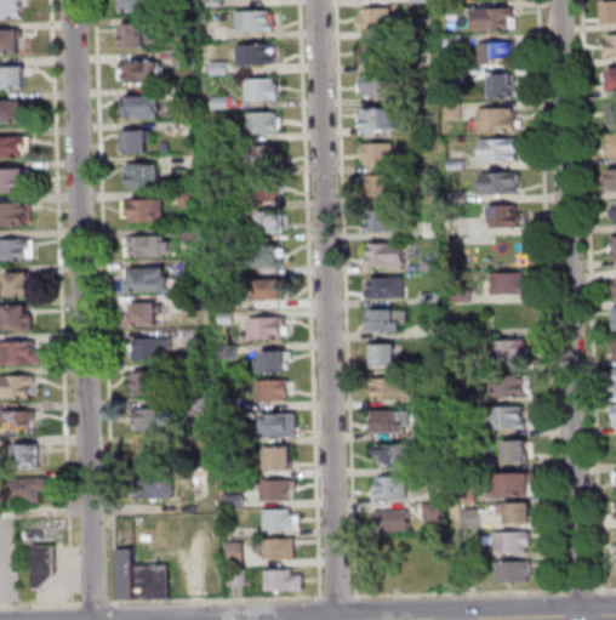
[(17,0),(18,18),(0,18),(0,0),(17,0)]
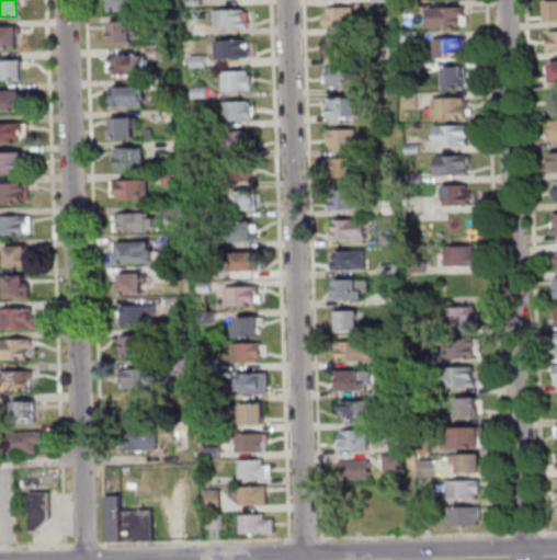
[(129,0),(129,9),(108,10),(108,0),(129,0)]
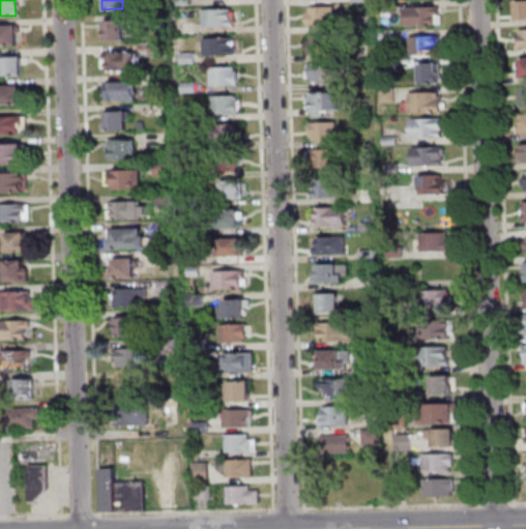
[(525,19),(514,20),(514,0),(525,0),(525,19)]
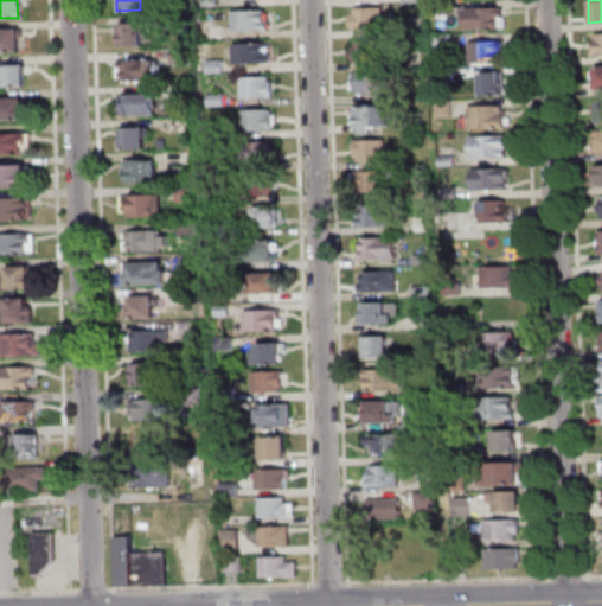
[(430,14),(429,2),(447,2),(447,14),(430,14)]
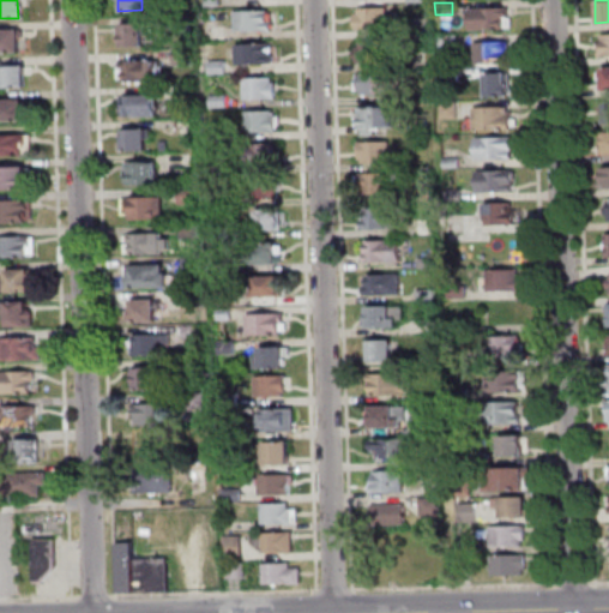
[(351,30),(351,13),(355,13),(355,8),(383,7),(383,29),(351,30)]
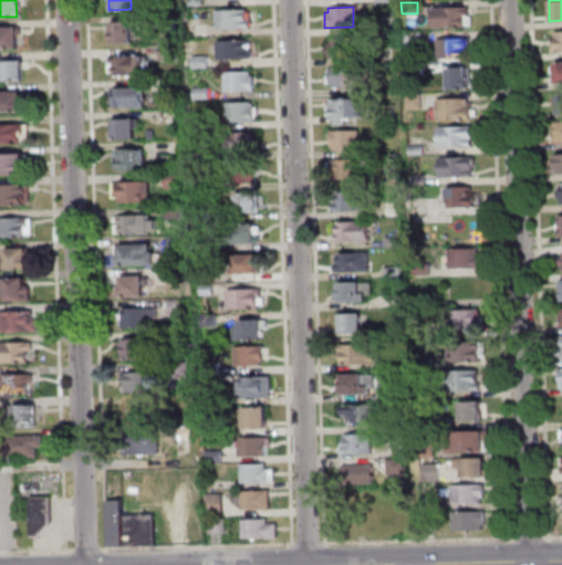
[(430,8),(465,7),(465,17),(468,17),(468,25),(430,27),(430,8)]
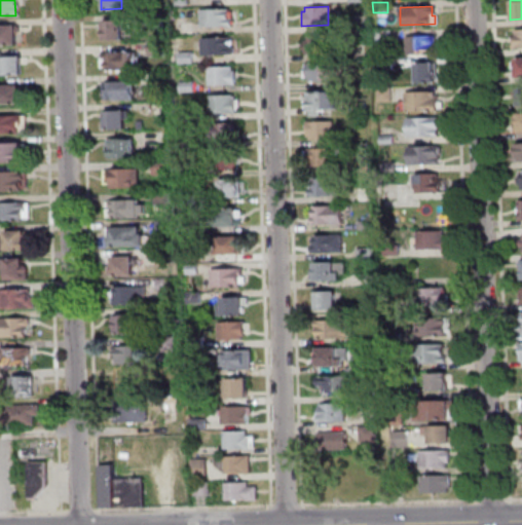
[(229,28),(198,28),(198,9),(228,9),(229,28)]
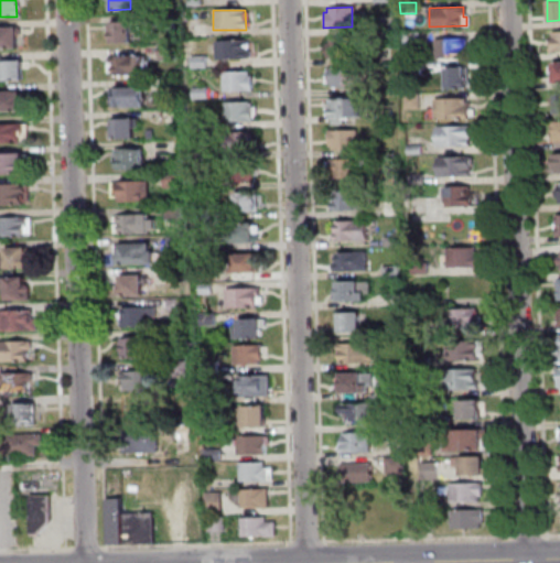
[(171,30),(157,31),(157,14),(171,14),(171,30)]
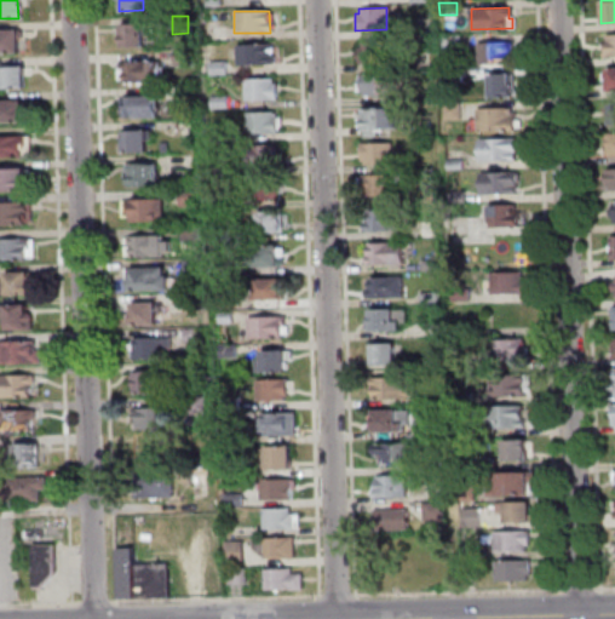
[(139,46),(119,47),(119,26),(139,24),(139,46)]
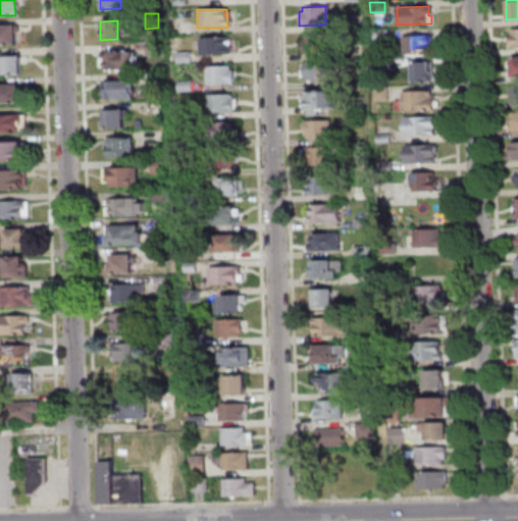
[(187,32),(173,34),(172,23),(186,22),(187,32)]
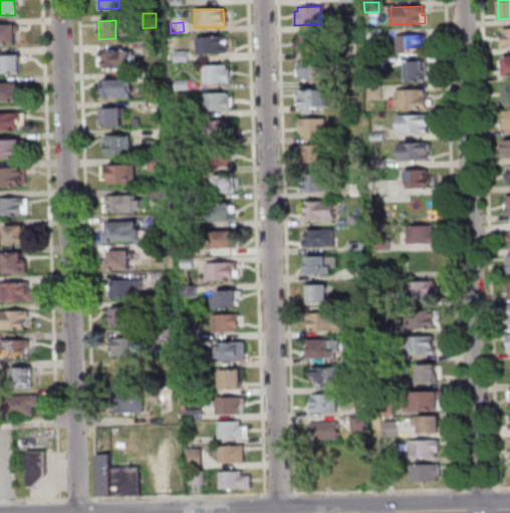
[(0,24),(14,24),(15,43),(0,43),(0,24)]
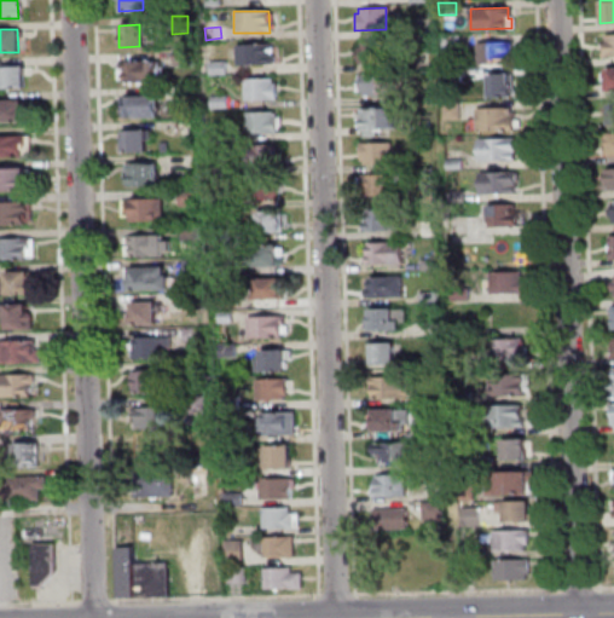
[(603,34),(613,33),(613,55),(603,56),(603,34)]
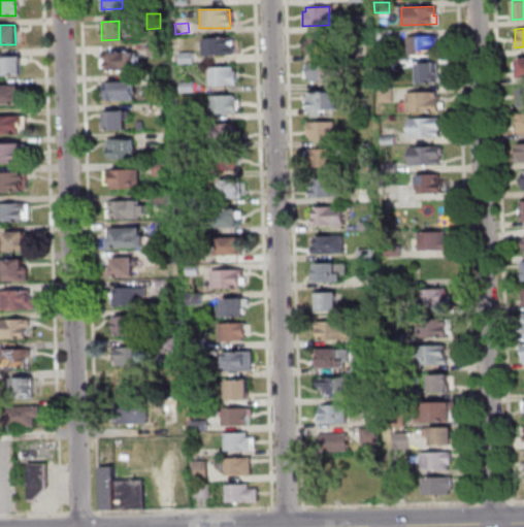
[(390,41),(375,42),(375,31),(390,31),(390,41)]
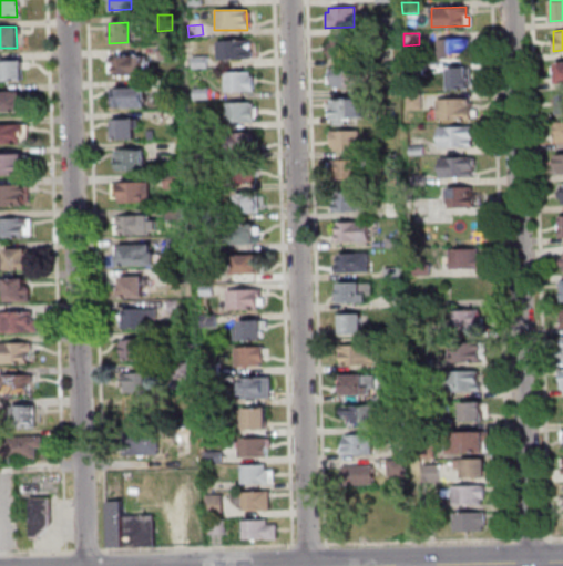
[(355,58),(326,59),(326,44),(329,44),(329,39),(354,39),(355,58)]
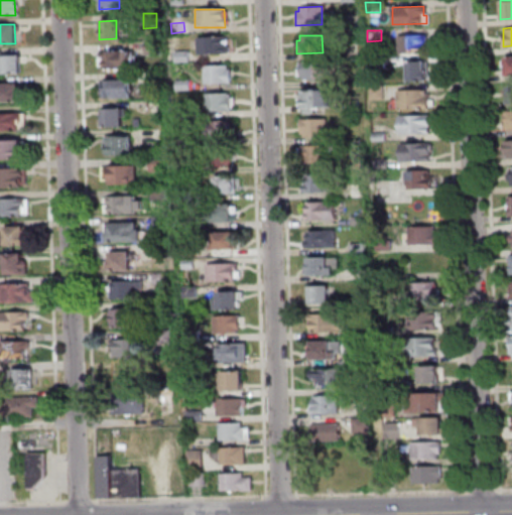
[(422,35),(423,53),(396,53),(395,35),(422,35)]
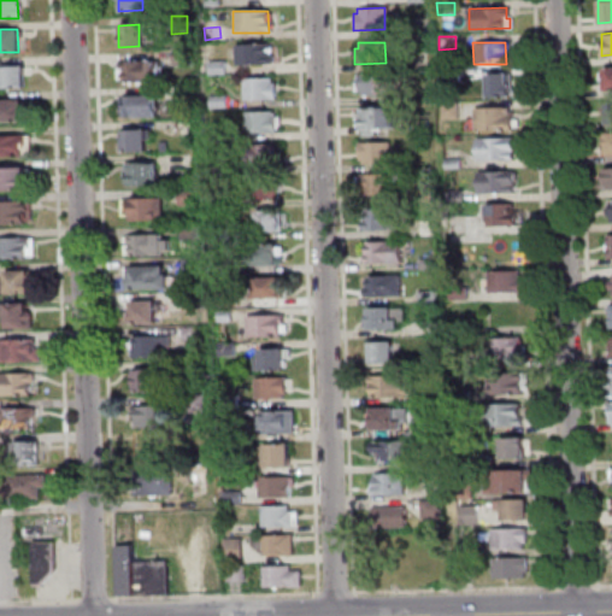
[(235,66),(234,45),(268,45),(268,65),(235,66)]
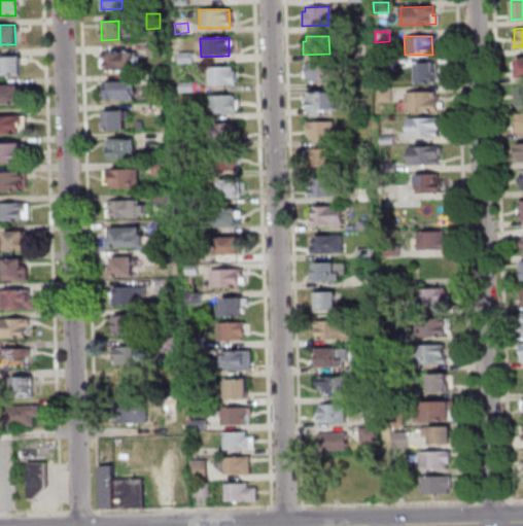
[(145,57),(145,43),(160,42),(160,57),(145,57)]
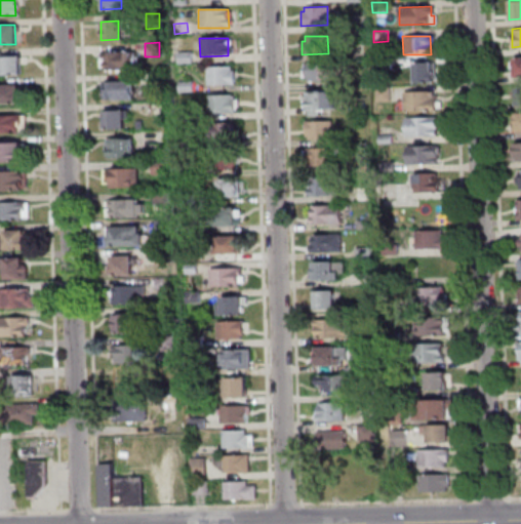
[(175,64),(175,53),(189,52),(190,64),(175,64)]
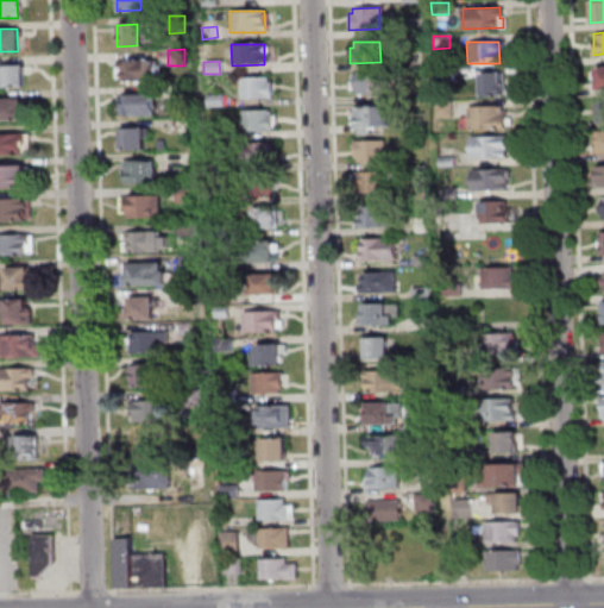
[(118,80),(118,77),(113,77),(113,63),(155,62),(155,80),(118,80)]
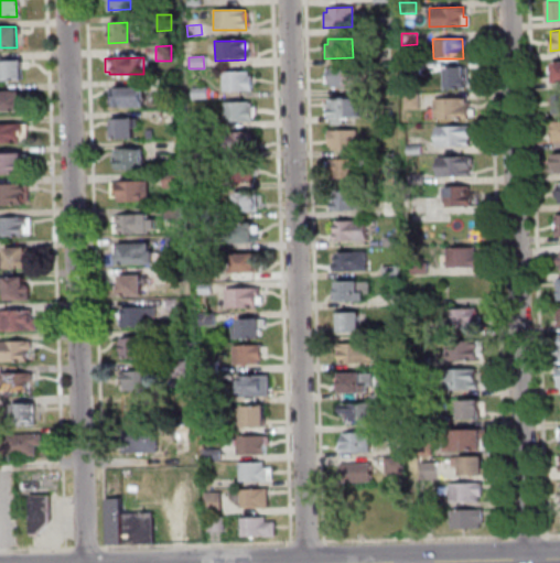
[(0,80),(0,61),(21,60),(21,79),(0,80)]
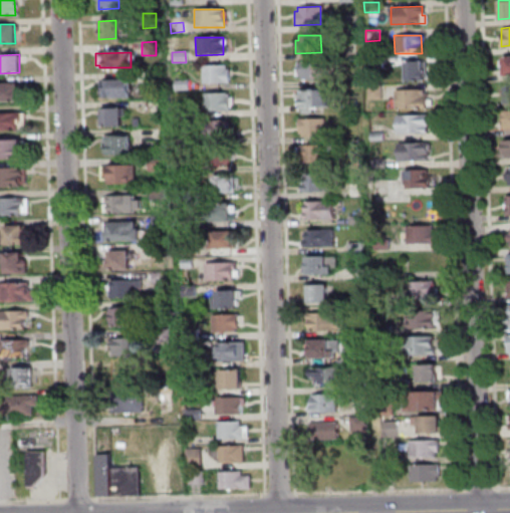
[(509,54),(499,54),(499,74),(509,73),(509,54)]
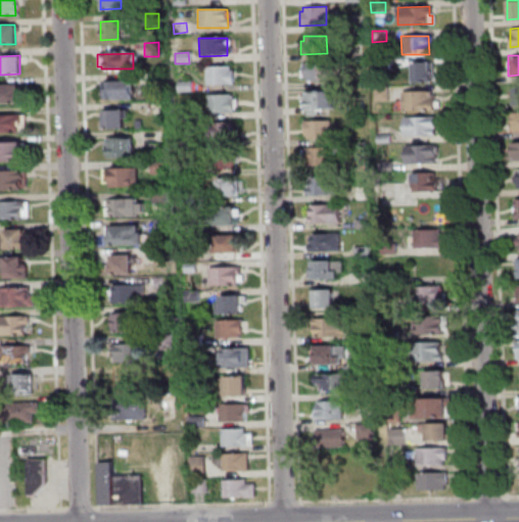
[(373,69),(373,59),(386,58),(386,68),(373,69)]
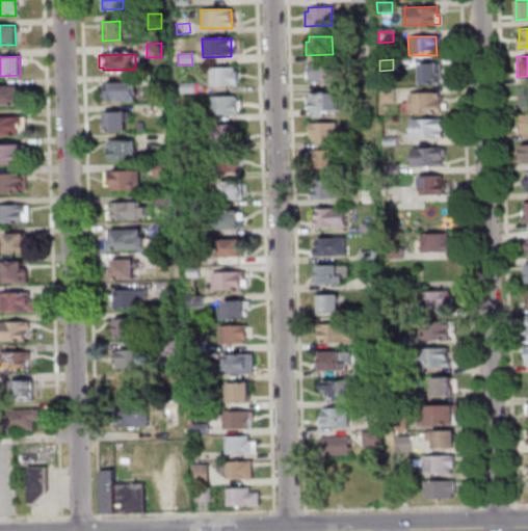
[(420,83),(420,62),(436,62),(436,72),(438,72),(438,83),(420,83)]
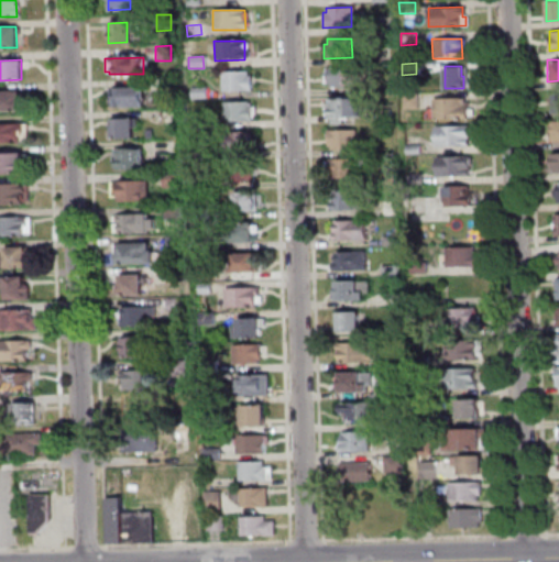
[(361,77),(354,77),(355,87),(326,87),(326,69),(361,68),(361,77)]
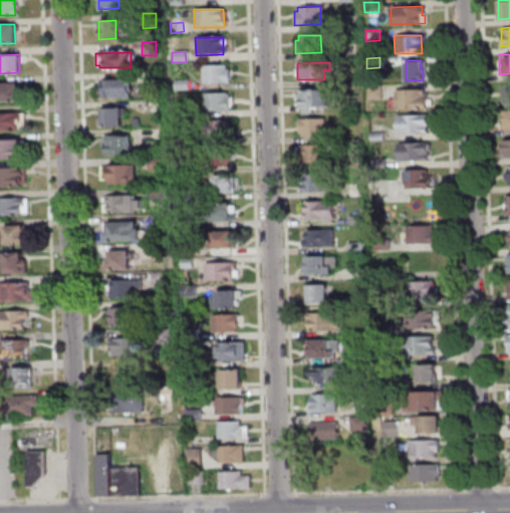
[(227,69),(227,82),(202,83),(202,66),(224,65),(224,69),(227,69)]
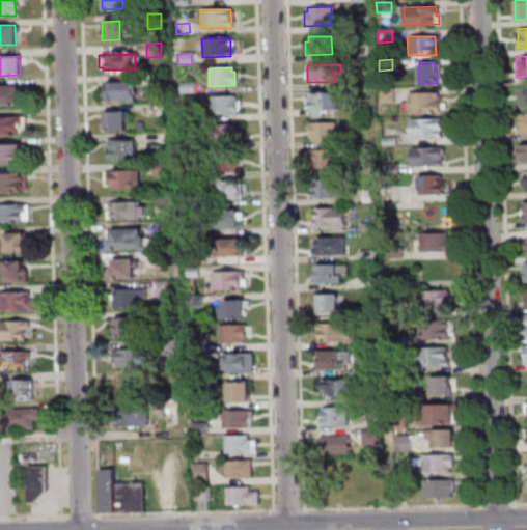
[(164,87),(149,87),(149,73),(163,73),(164,87)]
